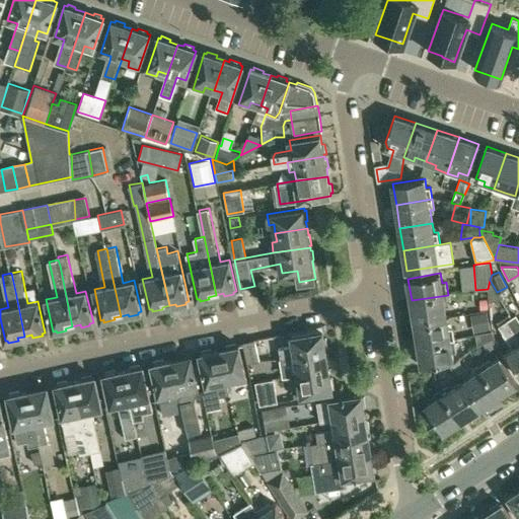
[(502,300),(497,292),(490,280),(488,289),(488,301),(502,300)]
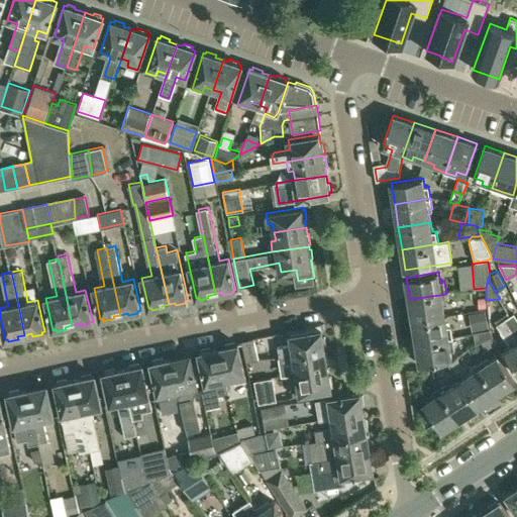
[(446,294),(410,299),(414,323),(430,320),(429,316),(445,313),(444,305),(448,304),(446,294)]
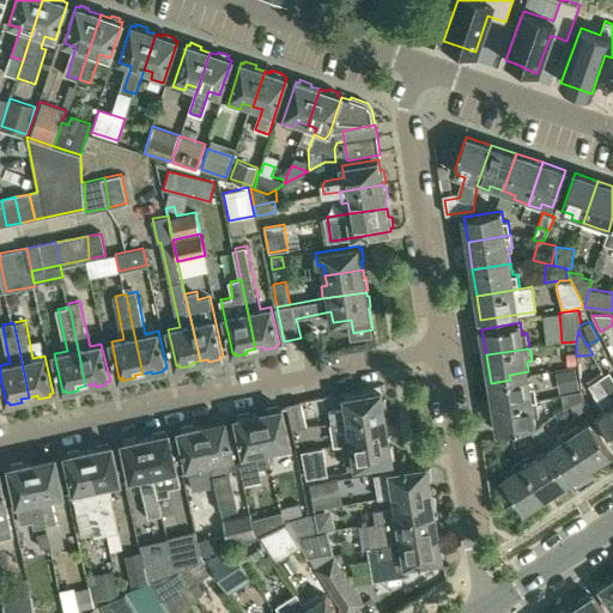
[(554,372),(559,392),(578,388),(575,368),(554,372)]
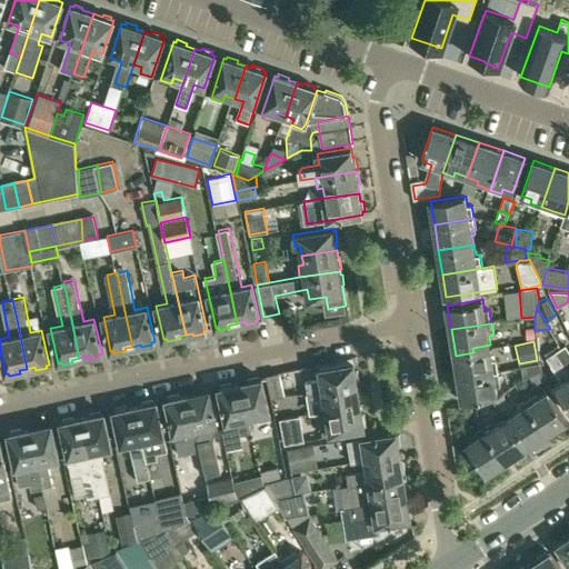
[(492,360),(490,345),(472,348),(473,352),(456,356),(459,379),(499,372),(497,359),(492,360)]
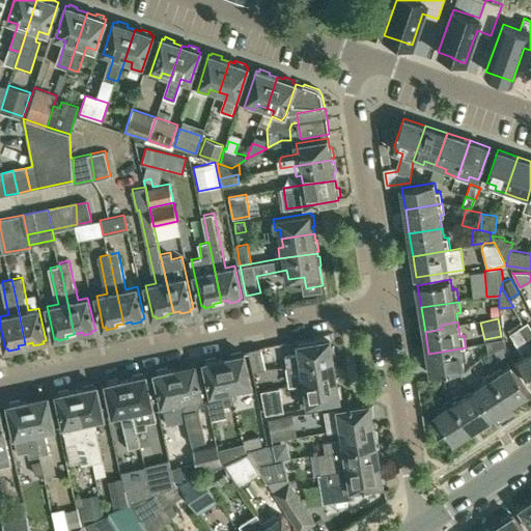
[(530,344),(530,326),(528,322),(520,328),(530,344)]
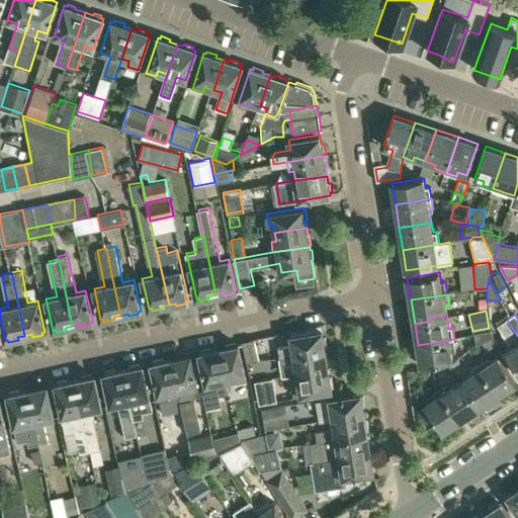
[(517,336),(507,320),(499,325),(512,346),(506,350),(517,368),(517,336)]
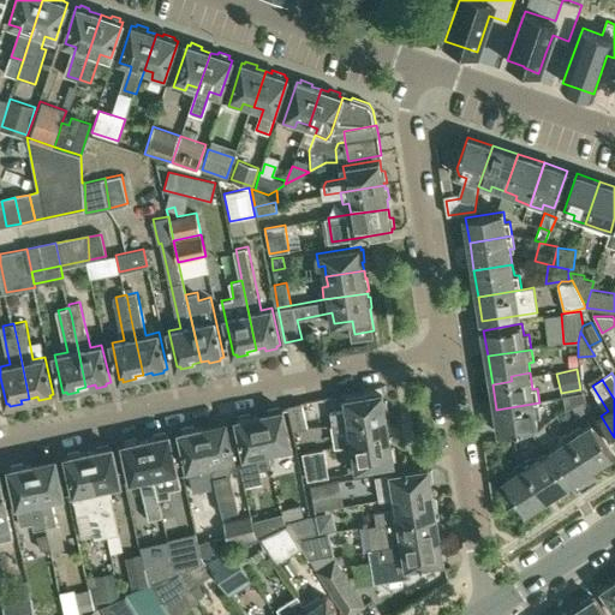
[(384,401),(383,393),(346,399),(347,410),(332,413),(334,425),(344,424),(387,416),(387,413),(389,413),(388,401),(384,401)]
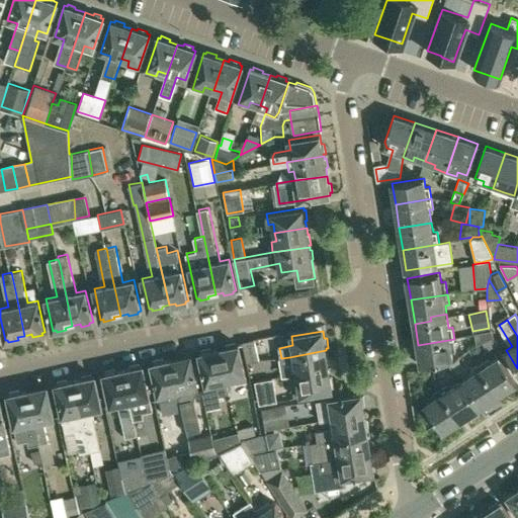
[(473,333),(476,345),(492,336),(491,331),(473,333)]
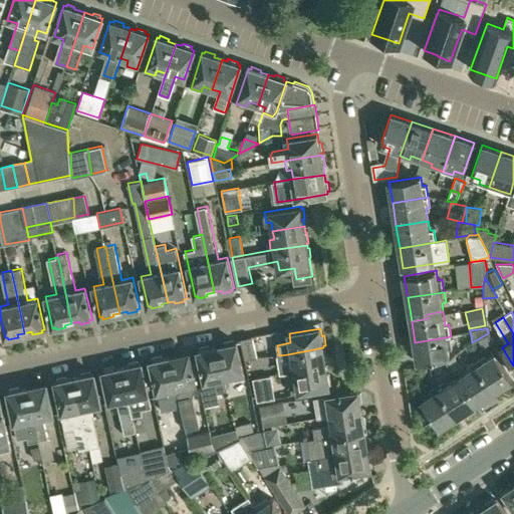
[(253,335),(241,338),(245,359),(257,356),(253,335)]
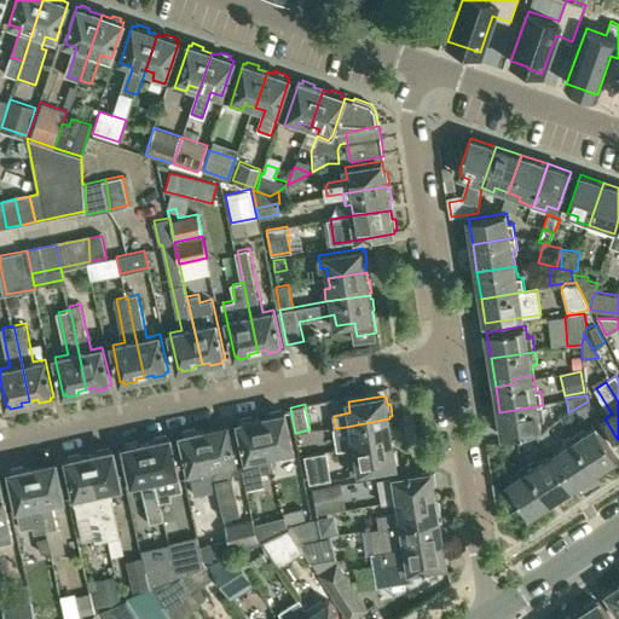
[(545,417),(543,405),(499,412),(503,435),(542,429),(541,418),(545,417)]
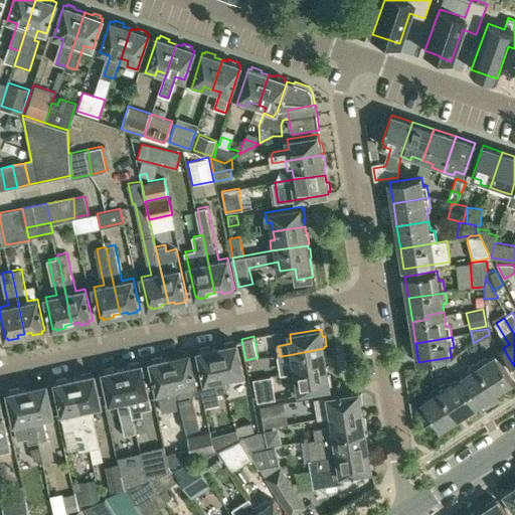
[(225,344),(217,346),(224,377),(233,375),(234,380),(245,378),(237,342),(234,342),(234,340),(225,342),(225,344)]
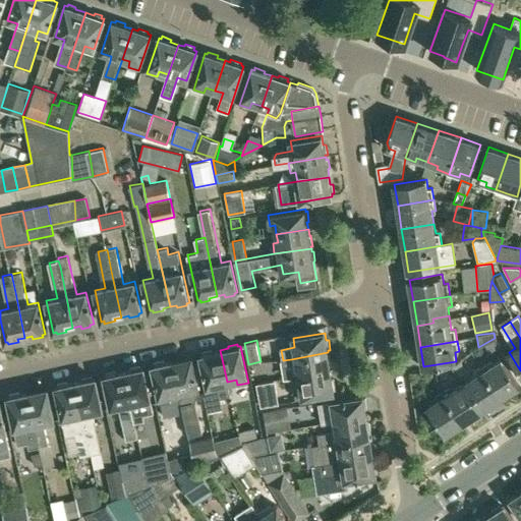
[(213,349),(204,351),(205,353),(200,354),(209,391),(205,392),(209,409),(224,406),(221,396),(230,394),(227,382),(220,350),(214,352),(213,349)]
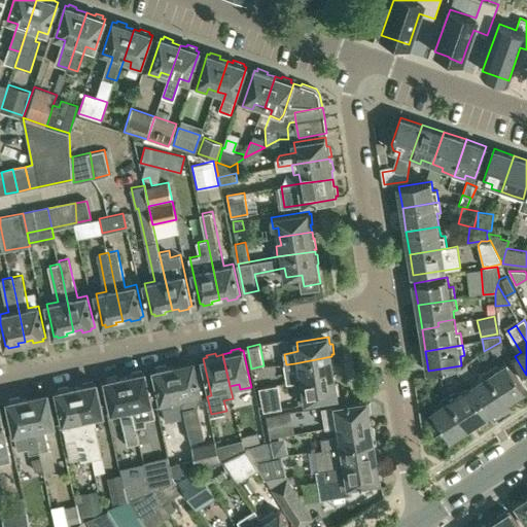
[(302,373),(303,382),(335,377),(334,367),(337,367),(335,358),(332,359),(331,356),(294,363),(296,374),(302,373)]
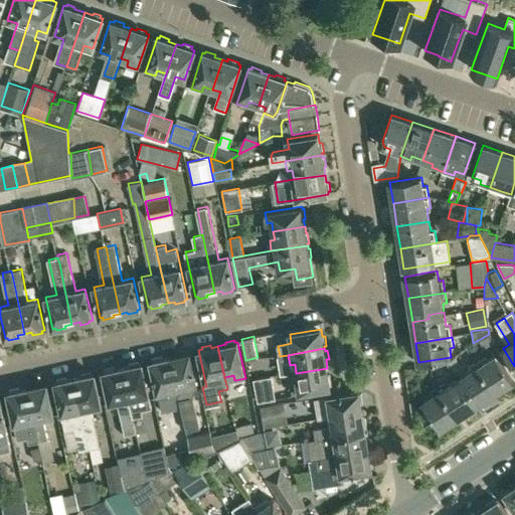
[(170,356),(176,387),(181,406),(185,405),(197,388),(190,352),(187,352),(187,350),(177,352),(178,355),(170,356)]
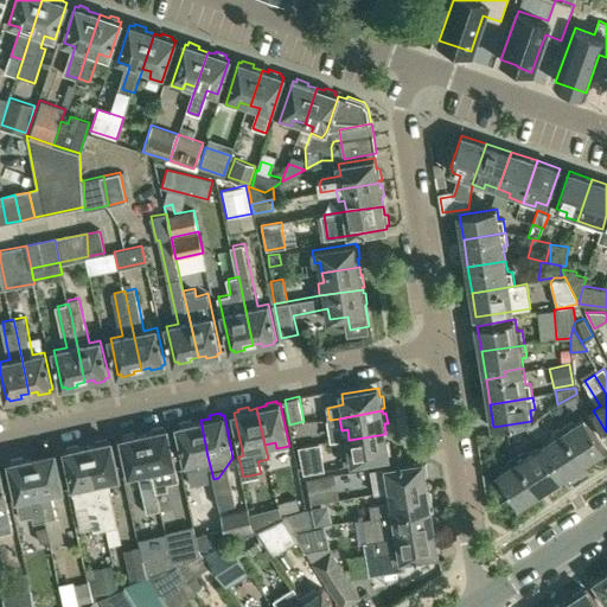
[(573,419),(562,426),(586,462),(606,448),(586,416),(575,422),(573,419)]
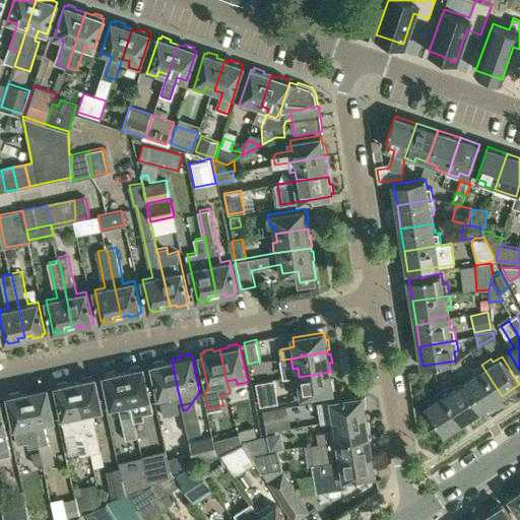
[(178,391),(172,360),(165,362),(165,359),(154,362),(155,364),(151,364),(159,400),(171,398),(170,393),(178,391)]
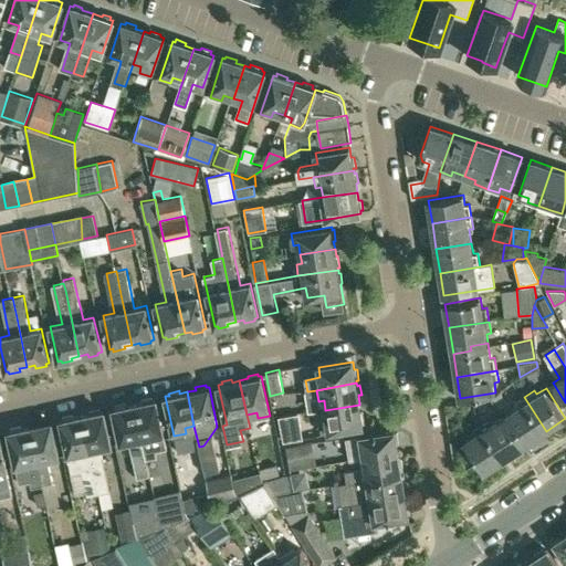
[(167,449),(165,438),(157,398),(153,399),(153,397),(142,399),(143,401),(135,402),(142,437),(146,458),(157,456),(156,451),(167,449)]
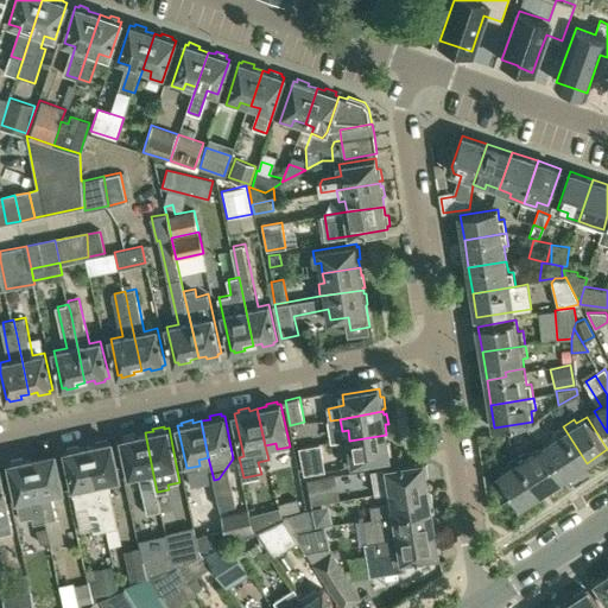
[(564,479),(587,463),(563,426),(551,435),(553,438),(543,445),(564,479)]
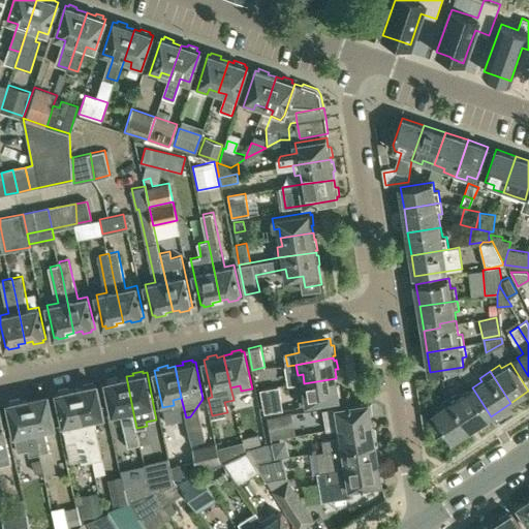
[(139,441),(136,428),(132,408),(126,376),(119,378),(119,376),(109,378),(109,380),(105,380),(112,411),(121,410),(122,416),(128,444),(139,441)]
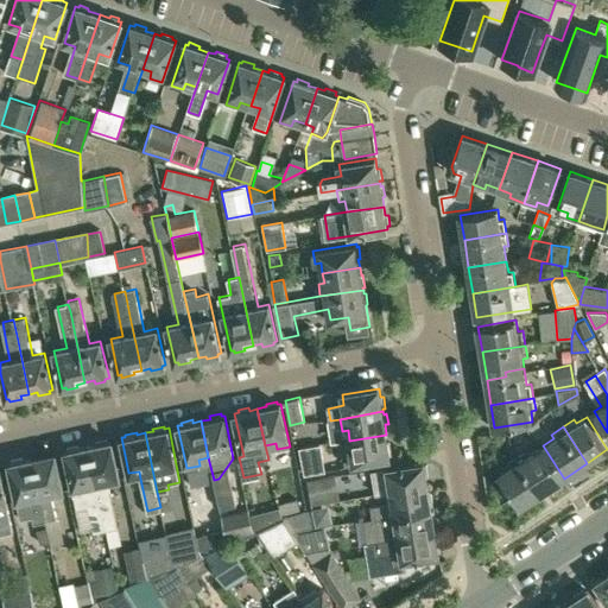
[(388,443),(386,435),(349,441),(344,442),(346,453),(348,464),(390,457),(390,454),(393,454),(391,443),(388,443)]
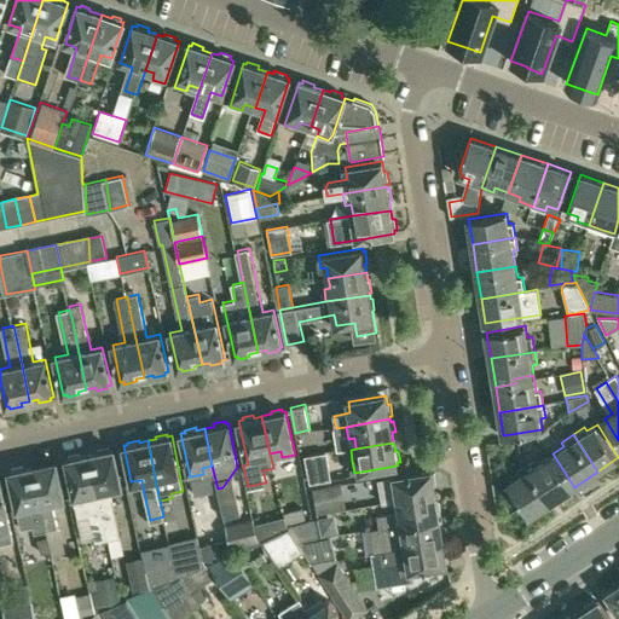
[(91,452),(102,507),(106,528),(109,539),(113,556),(123,554),(110,487),(121,485),(114,447),(111,449),(110,446),(98,449),(99,451),(91,452)]
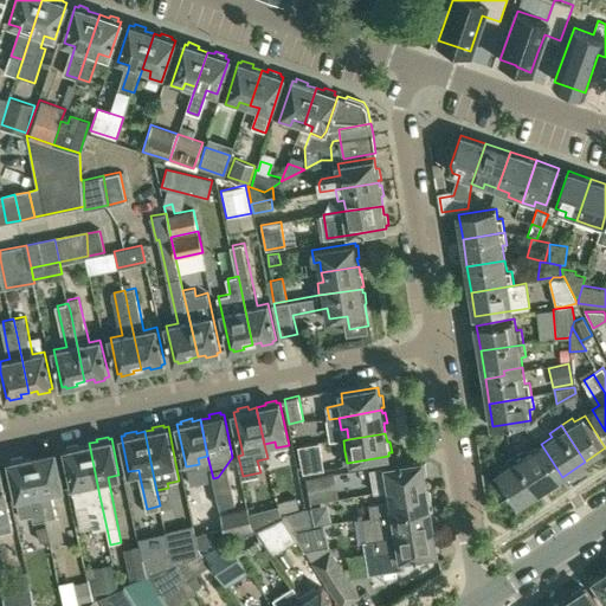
[(298,445),(303,474),(323,470),(320,442),(298,445)]
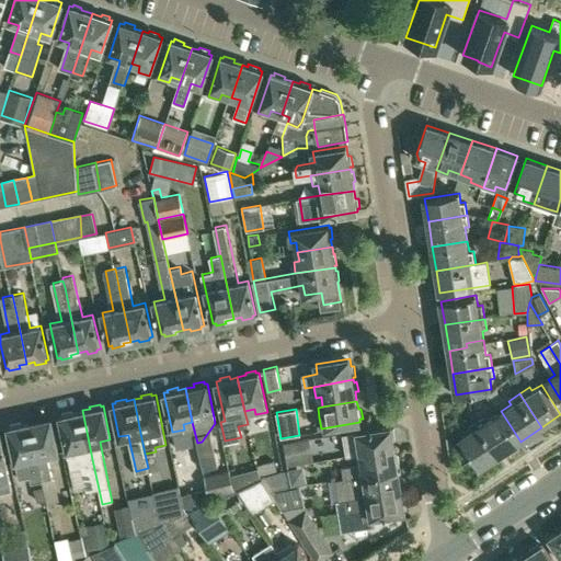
[(99,489),(96,479),(92,459),(82,410),(73,412),(73,410),(63,412),(63,414),(60,415),(67,449),(71,469),(81,468),(86,491),(99,489)]
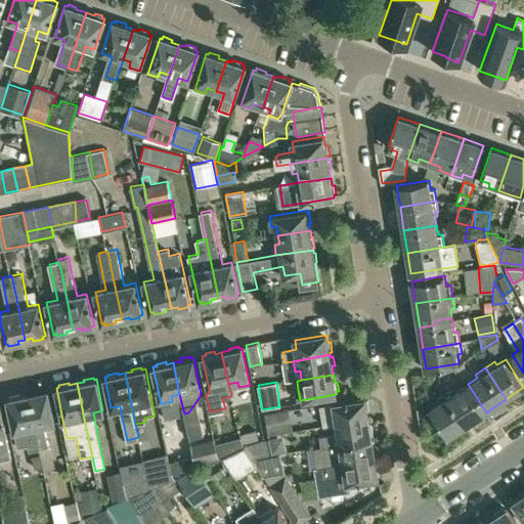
[(446,393),(467,425),(486,412),(468,384),(459,390),(455,387),(446,393)]
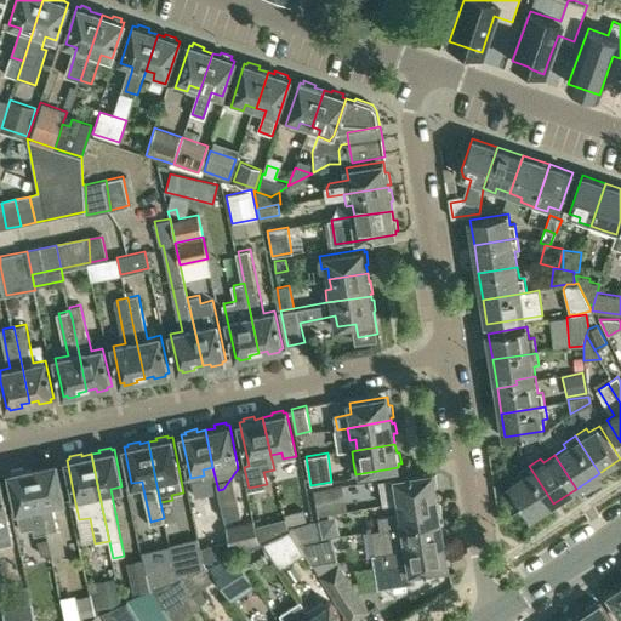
[(53,462),(52,460),(41,462),(43,465),(34,467),(45,522),(47,531),(58,530),(52,501),(64,499),(57,462),(53,462)]
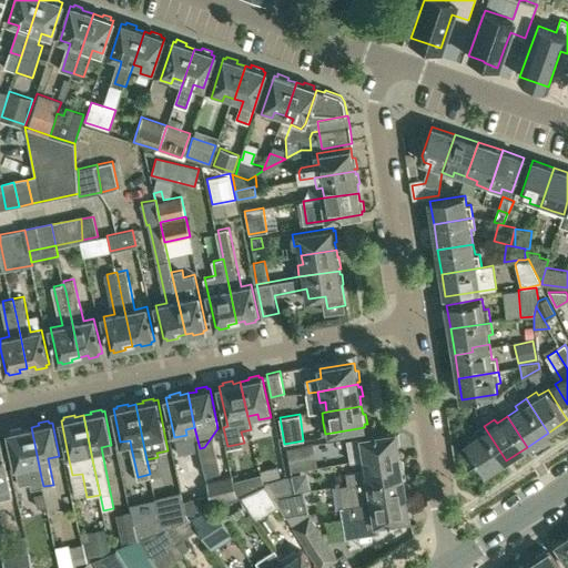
[(43,486),(41,477),(31,427),(22,428),(21,426),(11,428),(12,430),(8,432),(14,466),(28,463),(32,488),(43,486)]
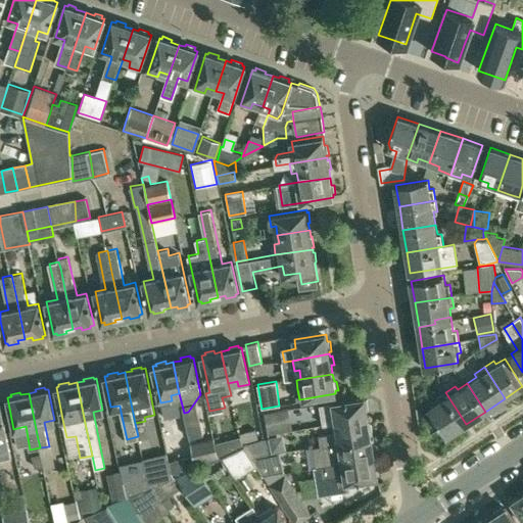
[(447,435),(466,424),(445,392),(435,398),(437,401),(431,406),(432,408),(431,411),(447,435)]
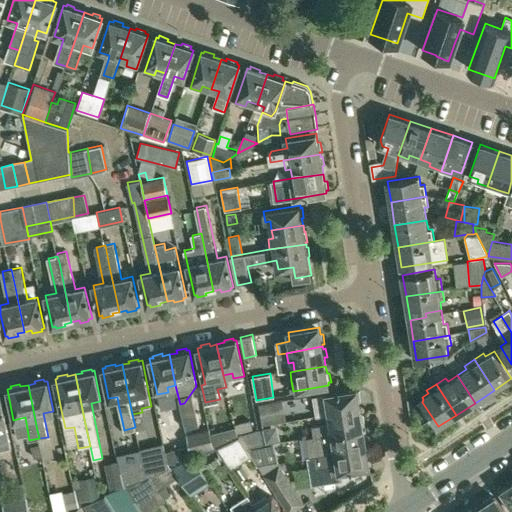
[(322,394),(312,395),(316,416),(330,414),(361,409),(360,402),(362,401),(361,390),(358,391),(358,388),(332,392),(322,394)]
